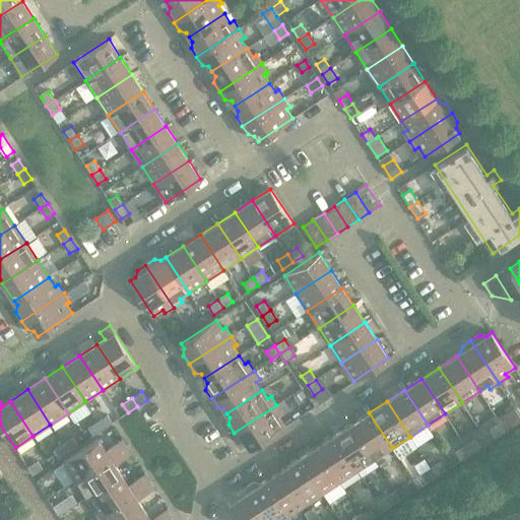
[(276,405),(234,433),(240,442),(247,443),(250,448),(285,426),(279,416),(282,413),(276,405)]
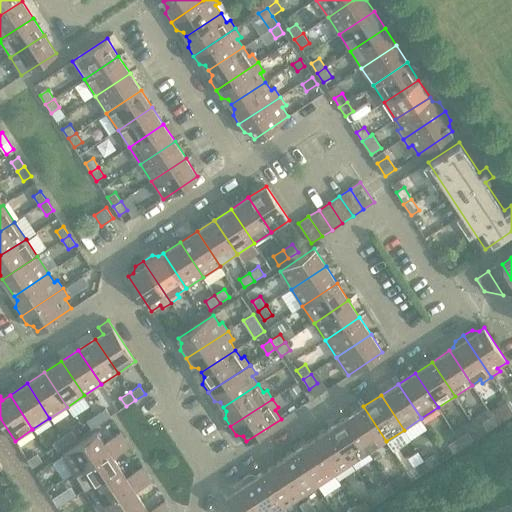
[(511,411),(506,403),(490,413),(492,416),(497,424),(511,414),(511,411)]
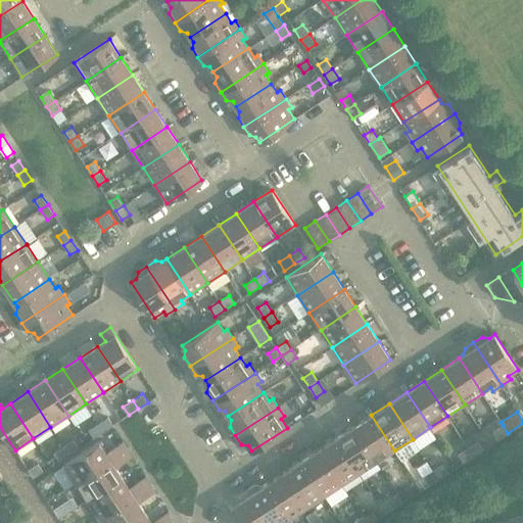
[(371,415),(353,427),(377,462),(394,450),(371,415)]
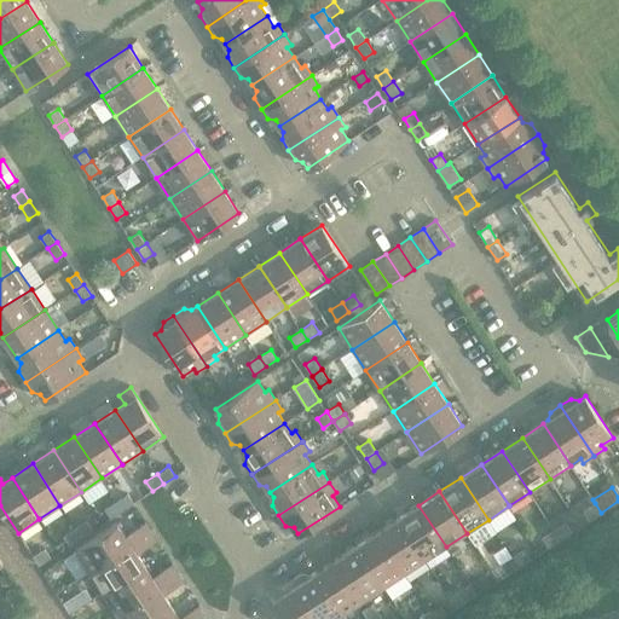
[(127,493),(116,501),(122,510),(134,503),(127,493)]
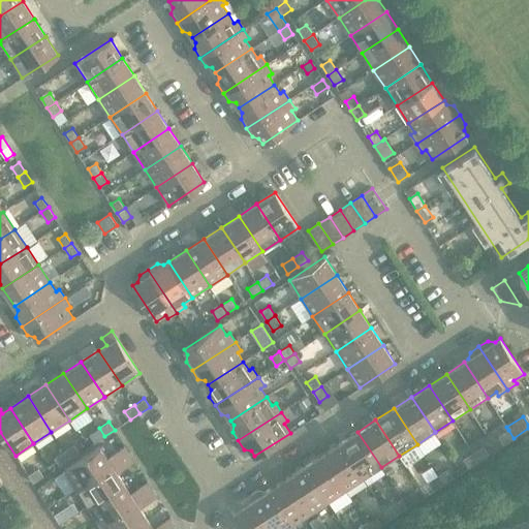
[(104,436),(99,428),(89,434),(95,443),(104,436)]
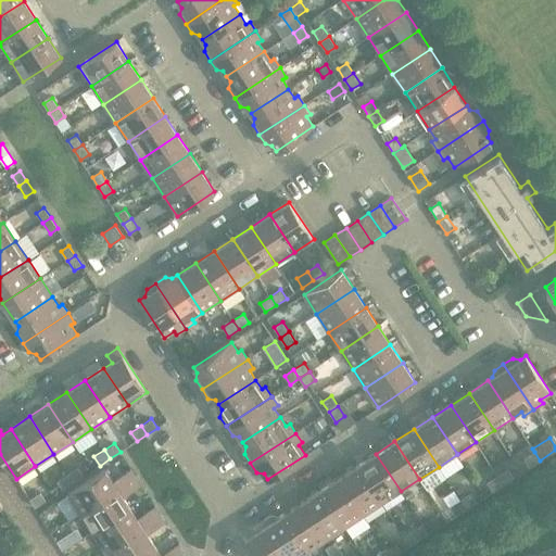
[(540,460),(534,452),(523,458),(530,467),(540,460)]
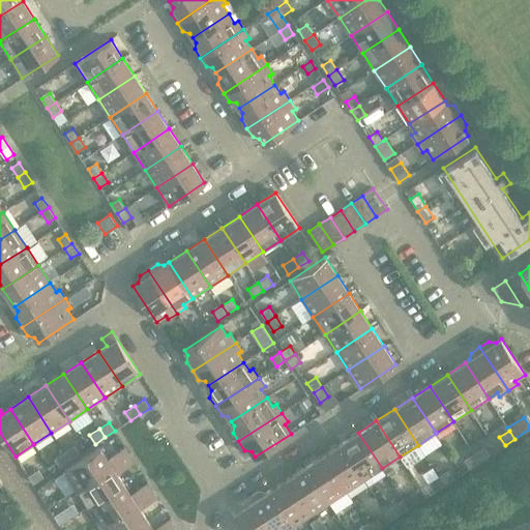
[(358,433),(341,444),(364,480),(382,468),(358,433)]
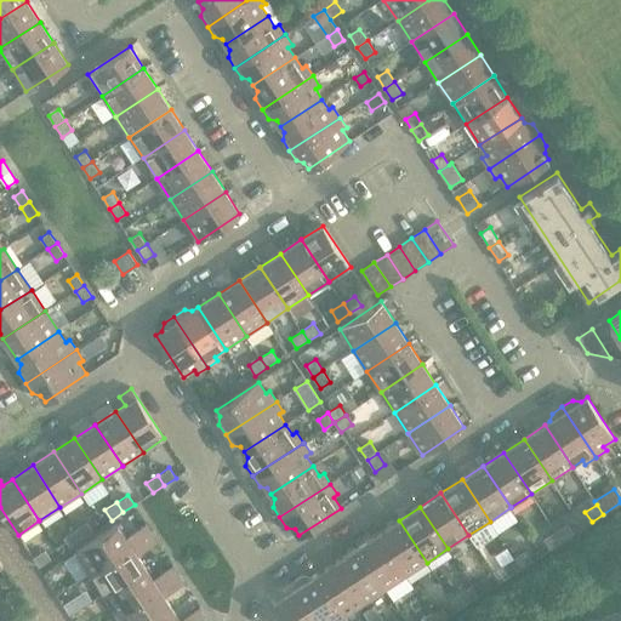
[(399,520),(379,534),(406,576),(427,563),(399,520)]
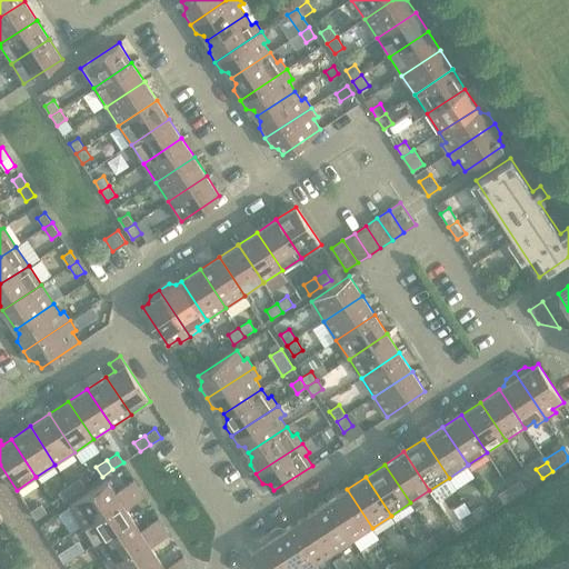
[(79,478),(69,485),(75,495),(86,487),(79,478)]
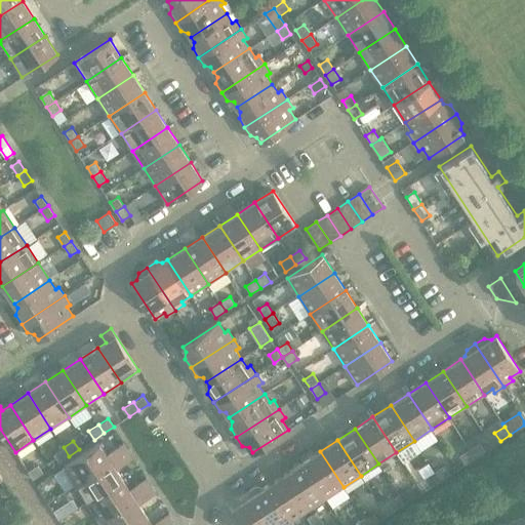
[(64,467),(76,485),(128,450),(123,443),(106,454),(99,443),(64,467)]
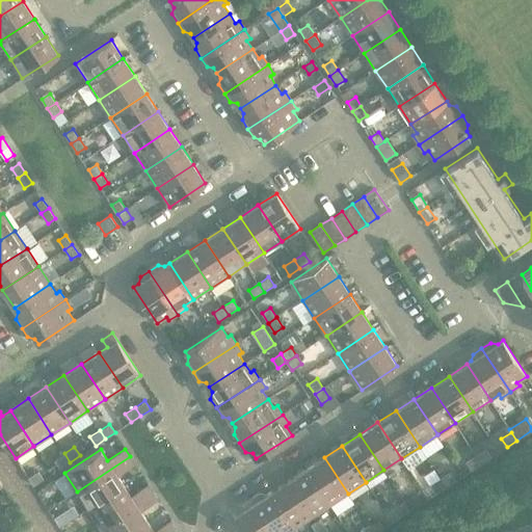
[(485,449),(476,455),(481,463),(491,457),(485,449)]
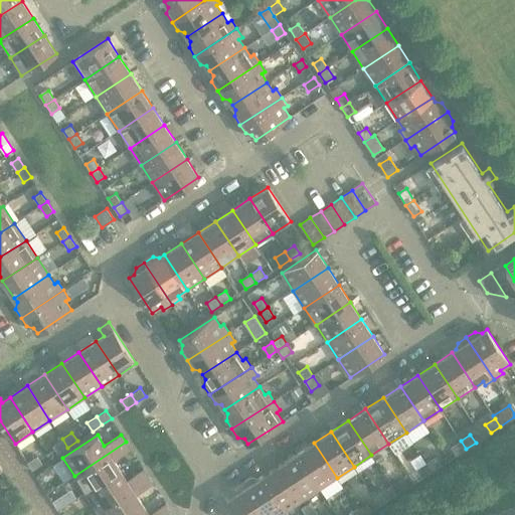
[(67,448),(62,439),(52,446),(57,454),(67,448)]
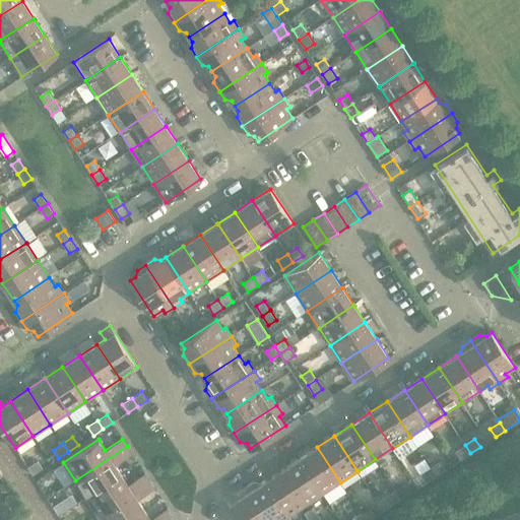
[(470,453),(465,445),(455,451),(461,460),(470,453)]
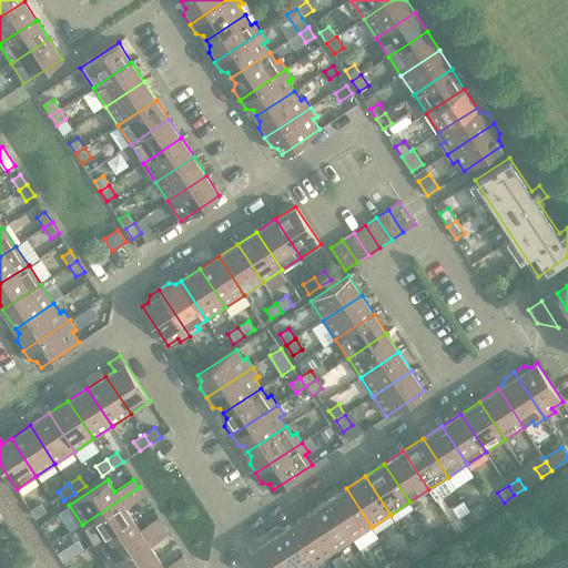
[(139,487),(82,525),(94,544),(133,518),(125,507),(144,496),(139,487)]
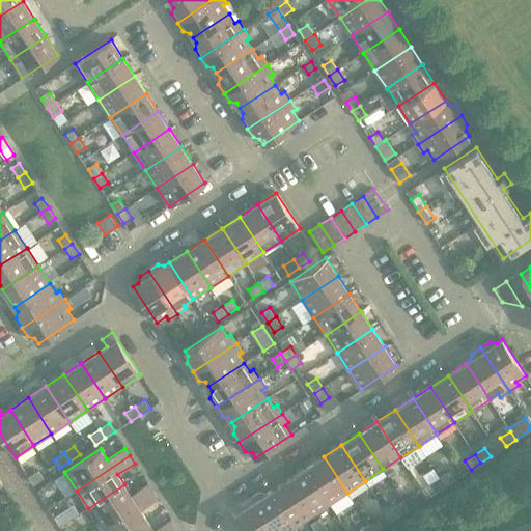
[(324,456),(306,468),(330,504),(347,493),(324,456)]
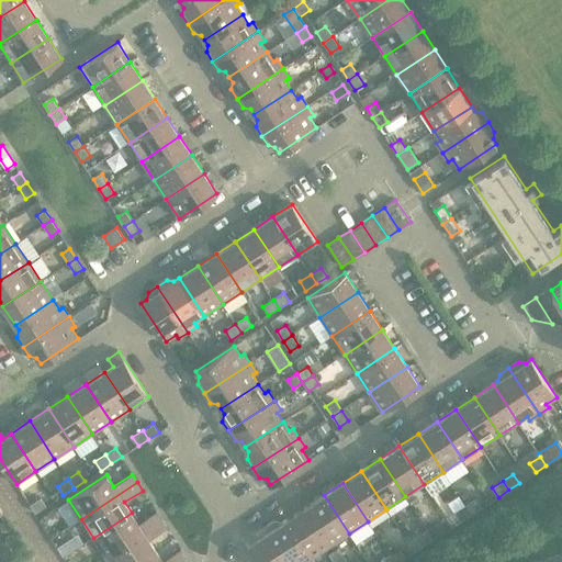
[(324,495),(305,508),(330,546),(349,534),(324,495)]
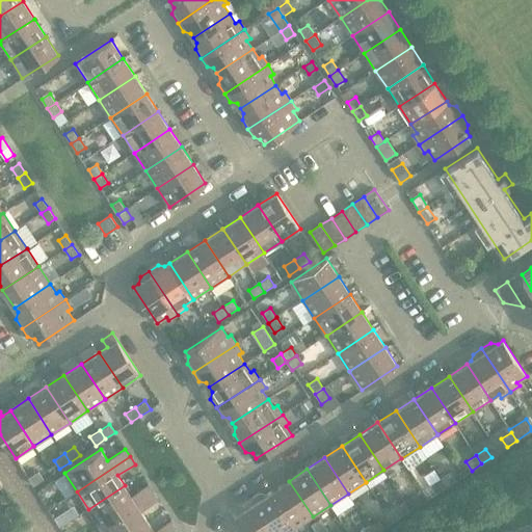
[(28,477),(33,486),(44,479),(38,471),(28,477)]
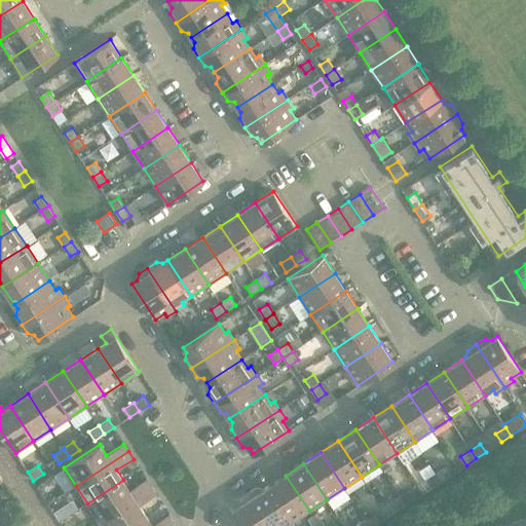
[(445,466),(436,473),(441,482),(451,475),(445,466)]
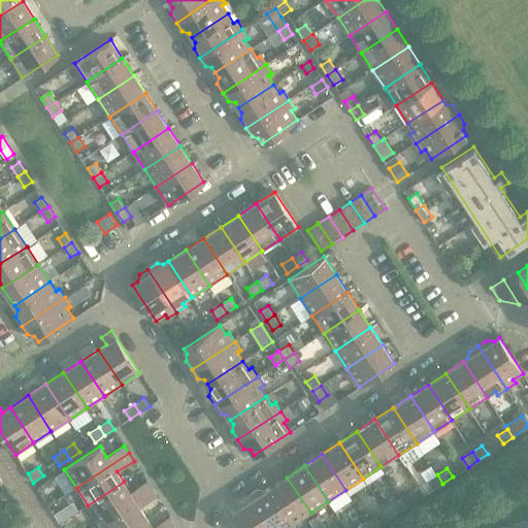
[(442,484),(437,474),(427,482),(432,490),(442,484)]
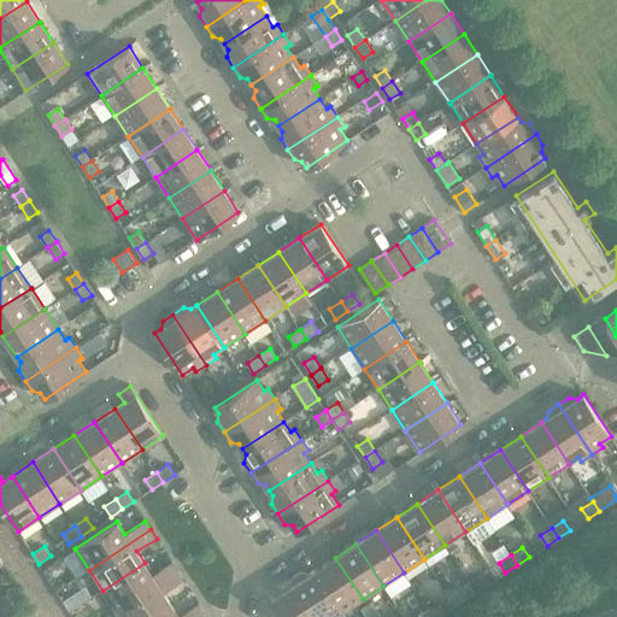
[(335,558),(315,571),(342,612),(363,599),(335,558)]
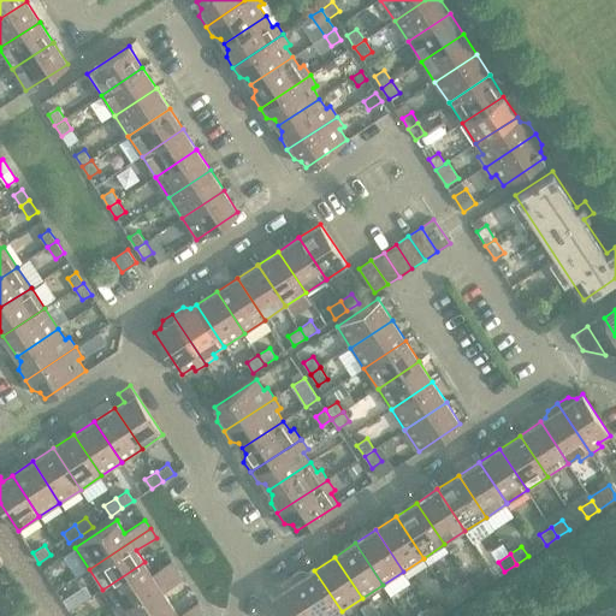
[(144,562),(102,590),(116,610),(177,569),(171,561),(152,574),(144,562)]
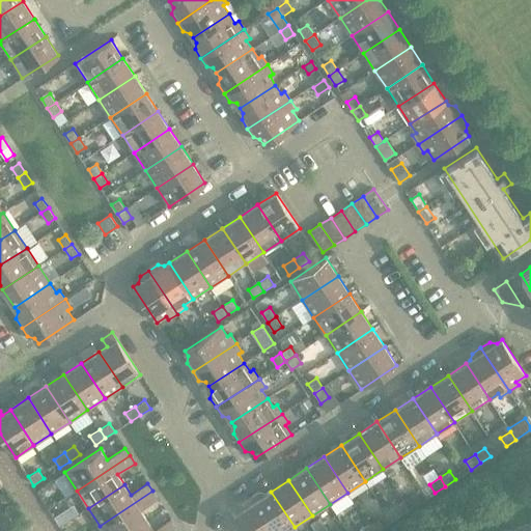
[(152,491),(100,526),(103,530),(130,530),(147,520),(141,510),(158,499),(152,491)]
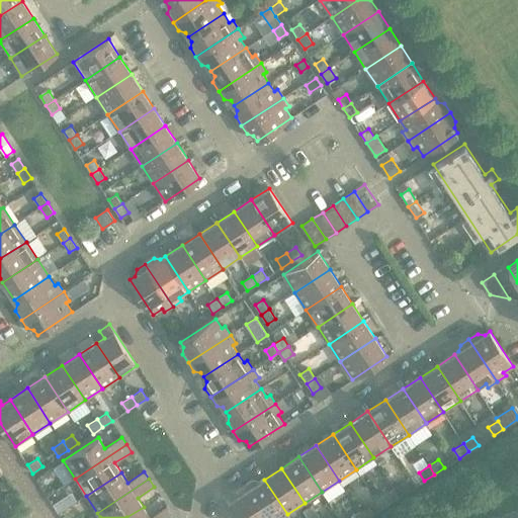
[(253,481),(244,487),(264,517),(280,517),(287,514),(264,480),(259,483),(253,481)]
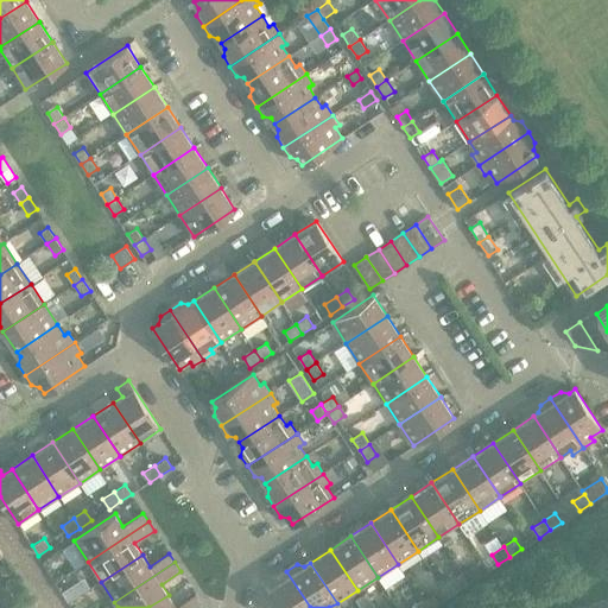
[(474,567),(462,574),(468,583),(480,576),(474,567)]
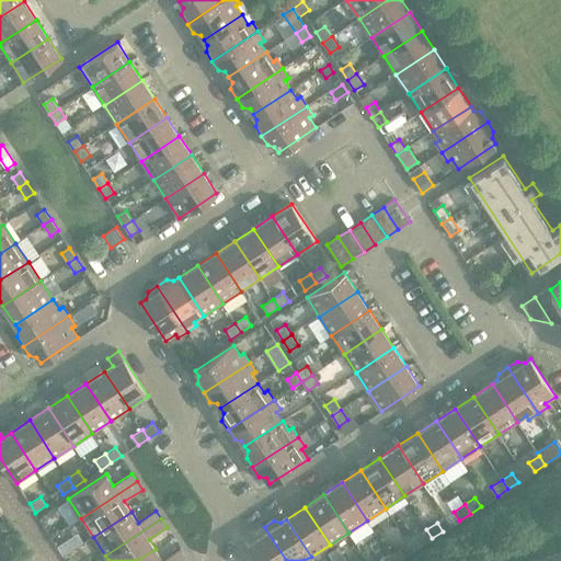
[(286,560),(264,527),(255,534),(253,540),(248,545),(259,560),(286,560)]
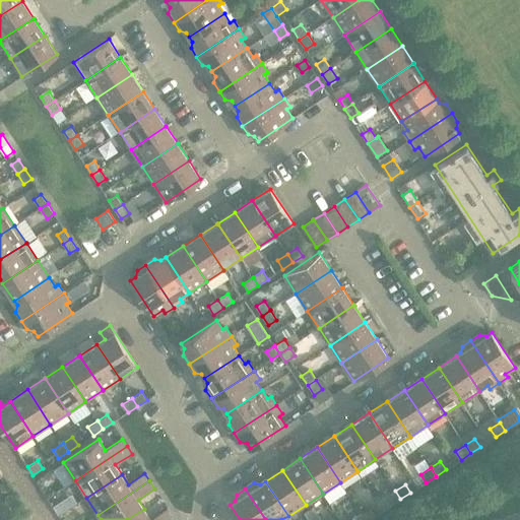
[(400,499),(395,491),(385,497),(391,506),(400,499)]
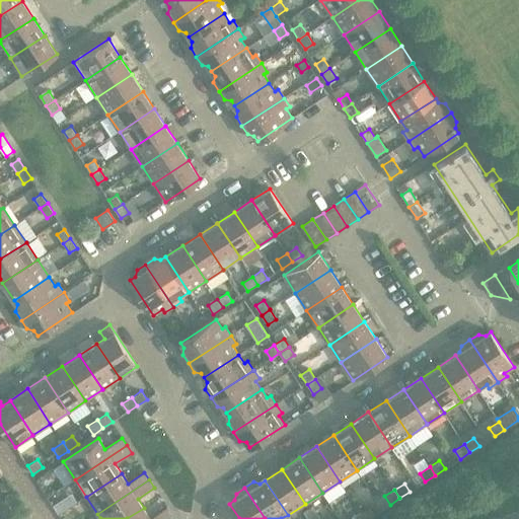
[(384,496),(377,501),(382,510),(390,505),(384,496)]
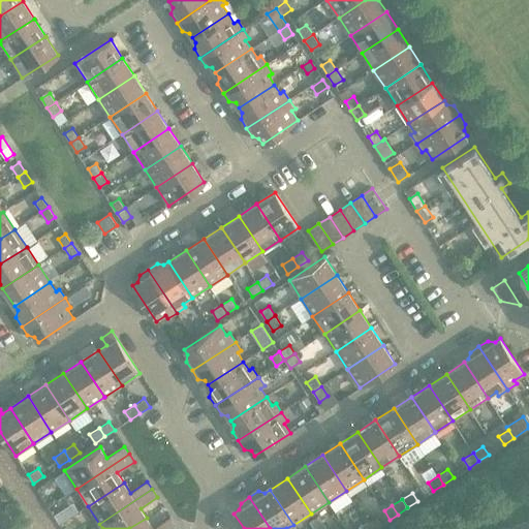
[(64,510),(54,516),(60,525),(69,519),(64,510)]
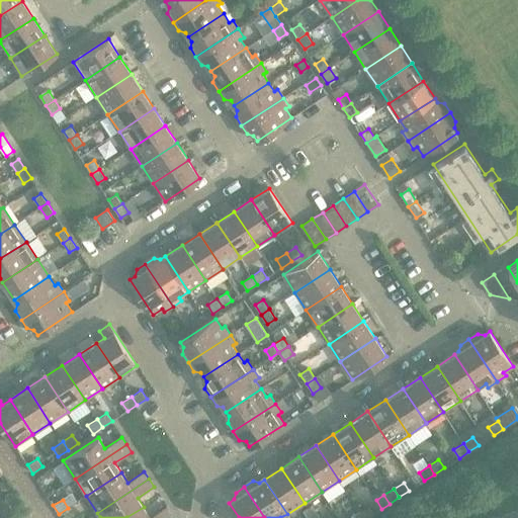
[(304,511),(308,517),(313,517),(318,515),(312,505),(304,511)]
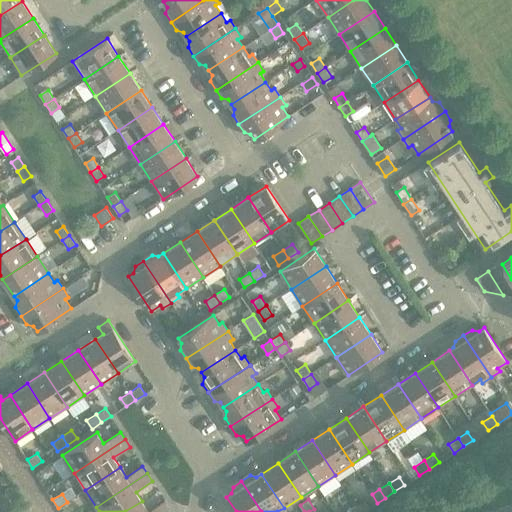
[(365,499),(355,505),(359,511),(362,511),(370,507),(365,499)]
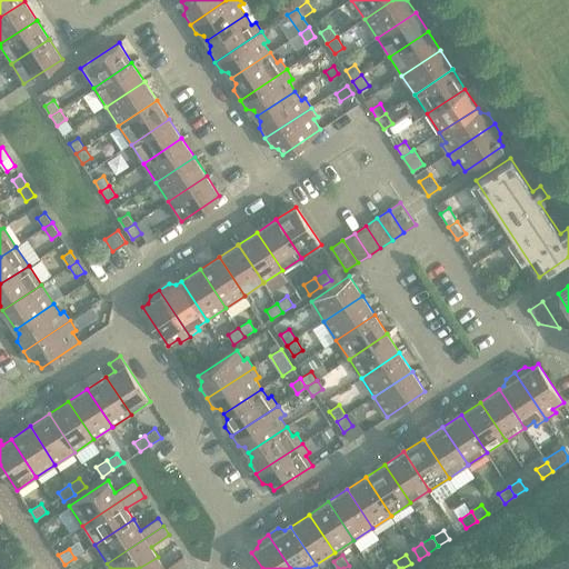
[(139,568),(180,568),(188,565),(183,556),(165,568),(158,557),(139,568)]
